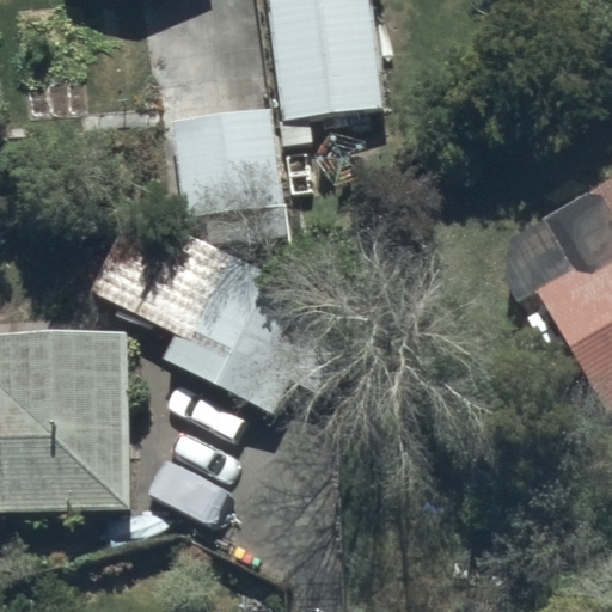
[(373,0),(267,0),(283,120),(279,120),(282,146),(314,142),(311,114),(386,104),(373,0)]
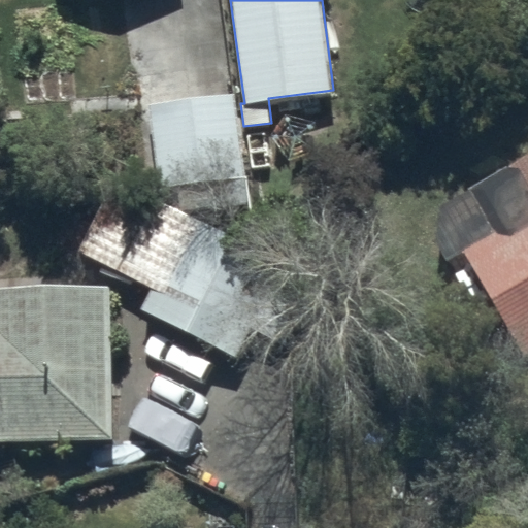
[(236,91),(147,98),(158,186),(177,184),(182,209),(249,203),(236,91)]
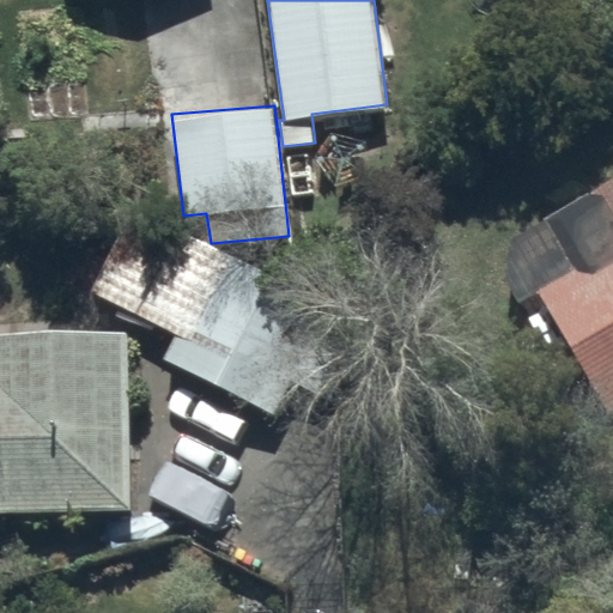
[(572,268),(538,285),(612,407),(612,406),(612,180),(595,190),(601,202),(599,204),(596,204),(594,205),(592,205),(590,206),(588,207),(586,208),(583,211),(582,212),(580,213),(578,214),(576,217),(575,218),(574,220),(572,223),(571,225),(570,226),(569,229),(568,231),(568,234),(566,236),(566,238),(566,241),(565,243),(565,246),(565,248),(566,250),(566,253),(566,255),(568,258),(569,260),(570,262),(570,265),(571,267),(572,268)]
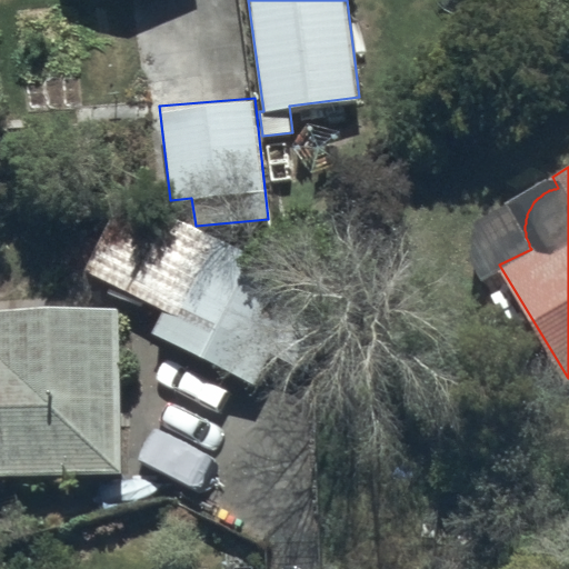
[(160,212),(128,279),(167,296),(149,333),(256,386),(306,283),(160,212)]
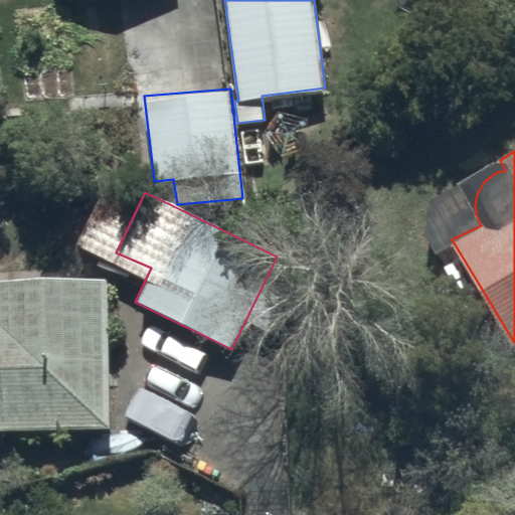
[(0,428),(111,427),(110,274),(0,272),(0,428)]
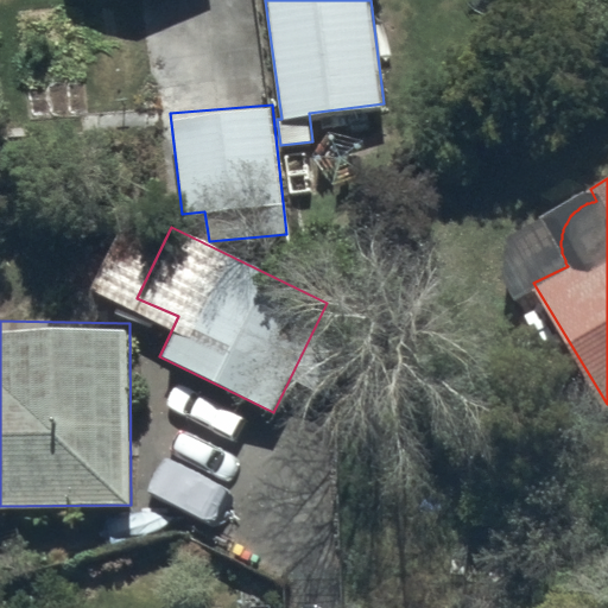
All buildings are outlined.
